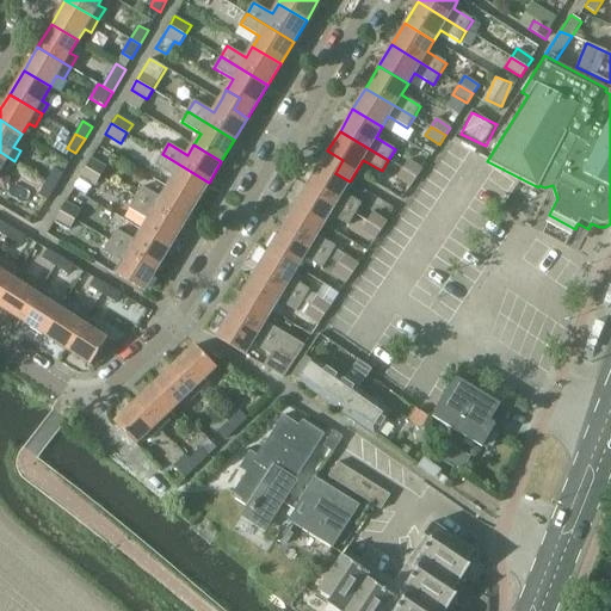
[(343,160),(327,150),(321,164),(307,186),(355,215),(362,204),(343,193),(350,181),(335,173),(343,160)]
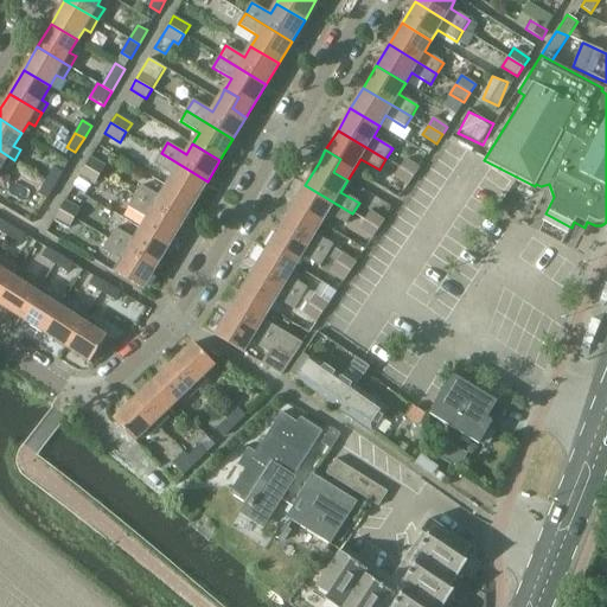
[(0,168),(7,172),(14,160),(0,151),(0,168)]
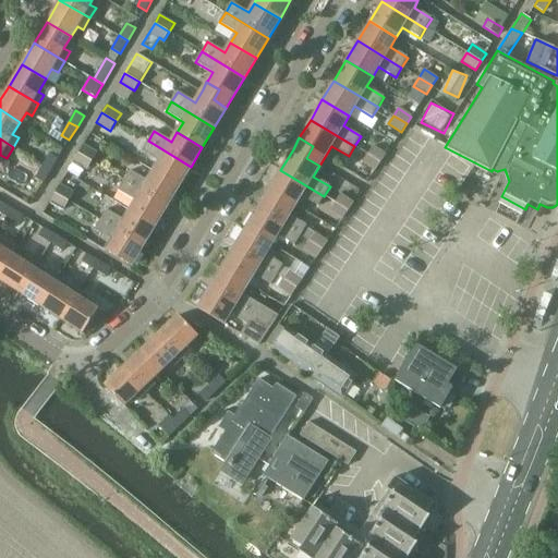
[(179,186),(191,167),(148,141),(142,150),(159,161),(153,171),(179,186)]
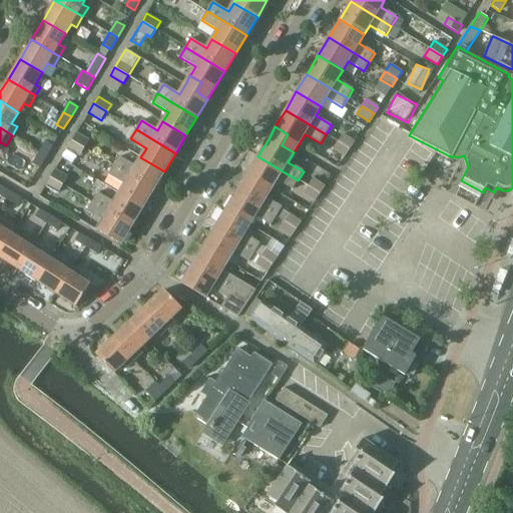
[(76,132),(72,140),(85,148),(89,140),(76,132)]
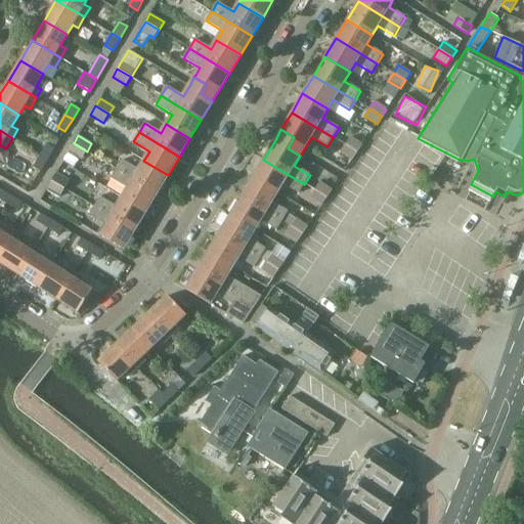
[(345,144),(357,153),(362,145),(350,137),(345,144)]
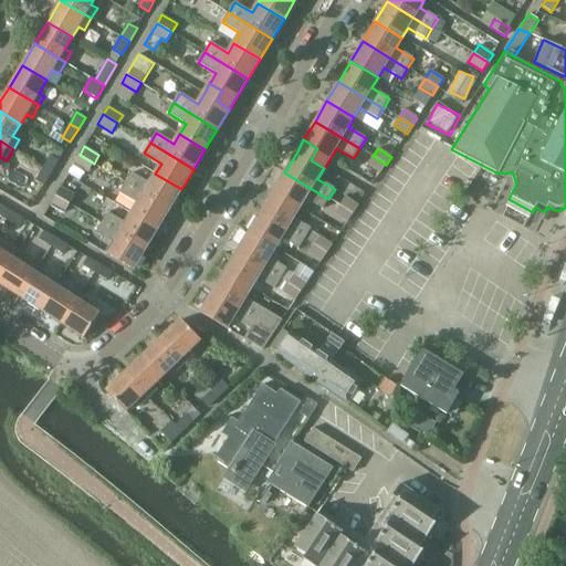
[(88,173),(94,164),(80,155),(74,164),(88,173)]
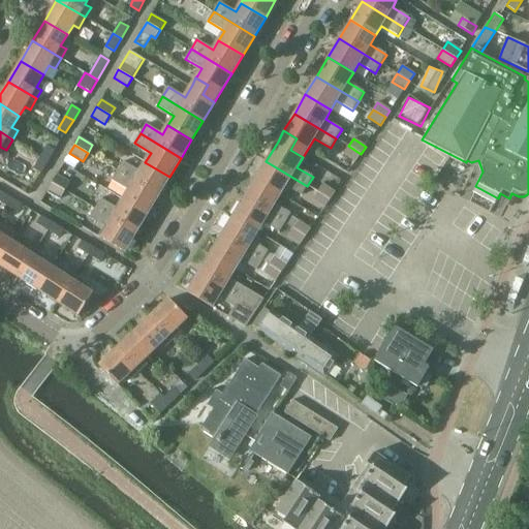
[(48,146),(41,156),(49,161),(55,150),(48,146)]
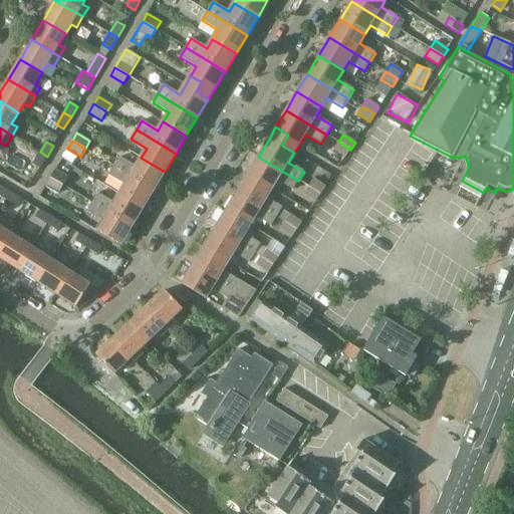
[(350,150),(338,142),(334,150),(345,157),(350,150)]
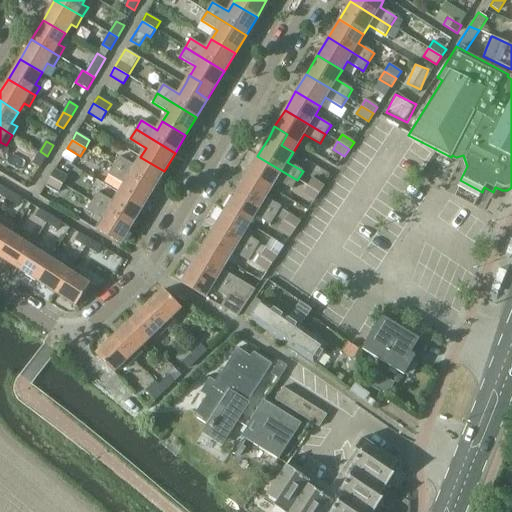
[(325,160),(337,168),(344,156),(333,149),(325,160)]
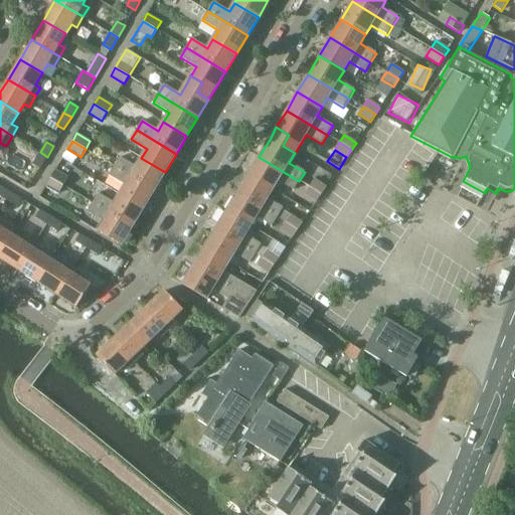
[(40,169),(47,157),(40,152),(32,164),(40,169)]
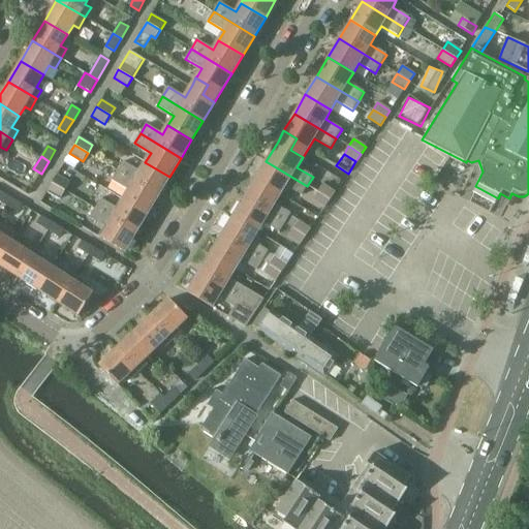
[(266,161),(255,180),(280,194),(285,186),(302,195),(307,186),(266,161)]
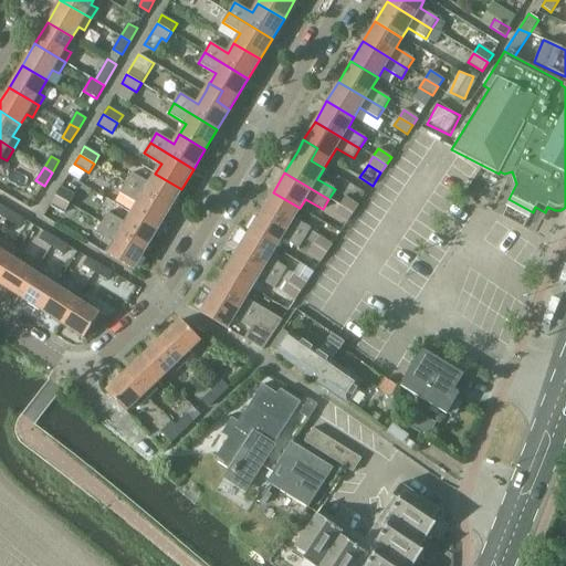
[(155,174),(149,184),(132,174),(126,184),(169,209),(181,189),(155,174)]
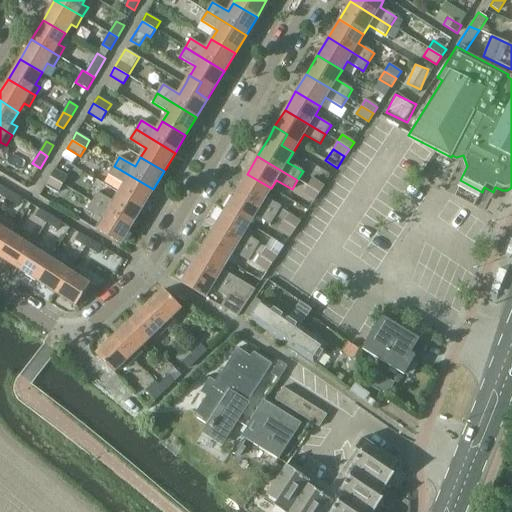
[(59,162),(50,176),(63,184),(72,169),(59,162)]
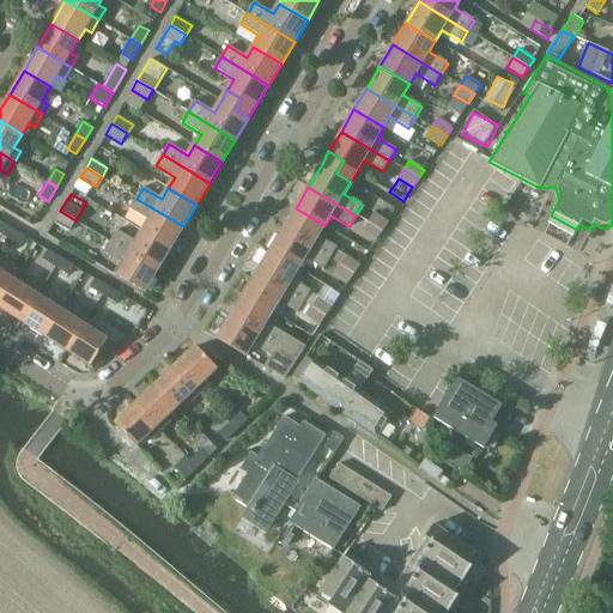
[(149,220),(141,231),(170,248),(183,226),(137,199),(129,210),(149,220)]
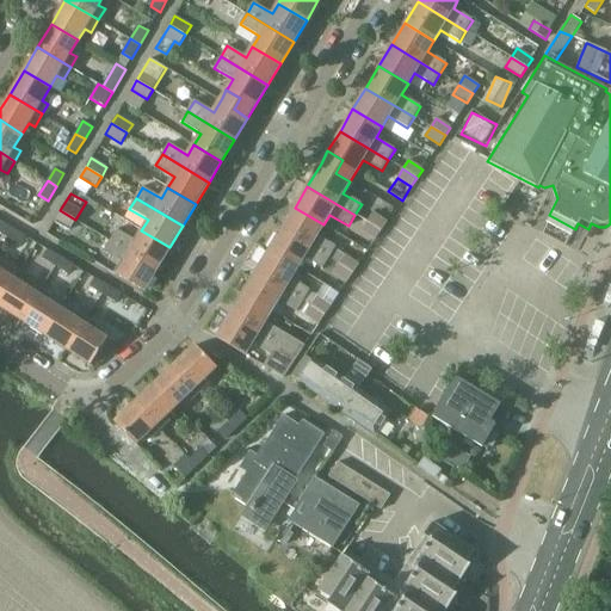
[(295,208),(282,228),(329,258),(339,264),(352,273),(358,265),(334,248),(335,247),(318,235),(323,224),(295,208)]
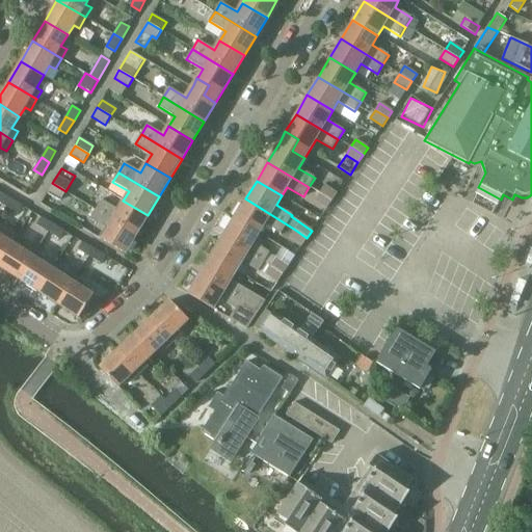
[(60,201),(65,191),(52,183),(47,192),(60,201)]
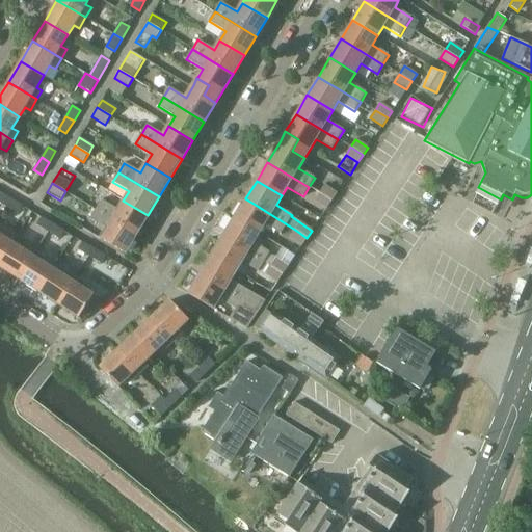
[(324,185),(319,193),(331,202),(337,193),(324,185)]
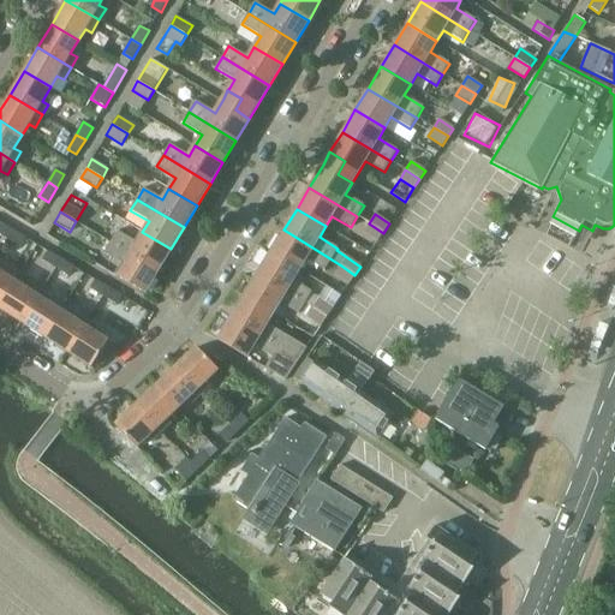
[(0,222),(0,234),(7,240),(13,231),(0,222)]
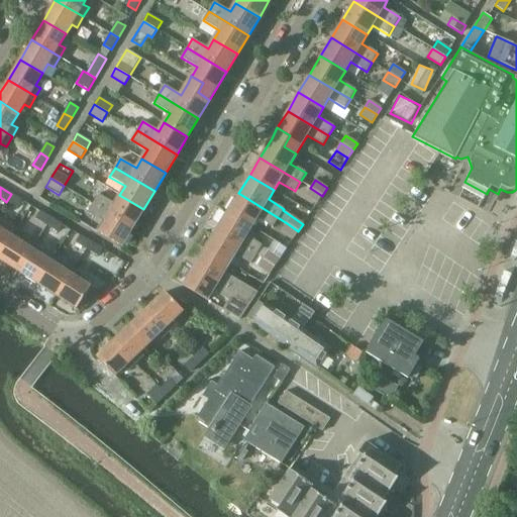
[(310,188),(306,195),(317,203),(322,196),(310,188)]
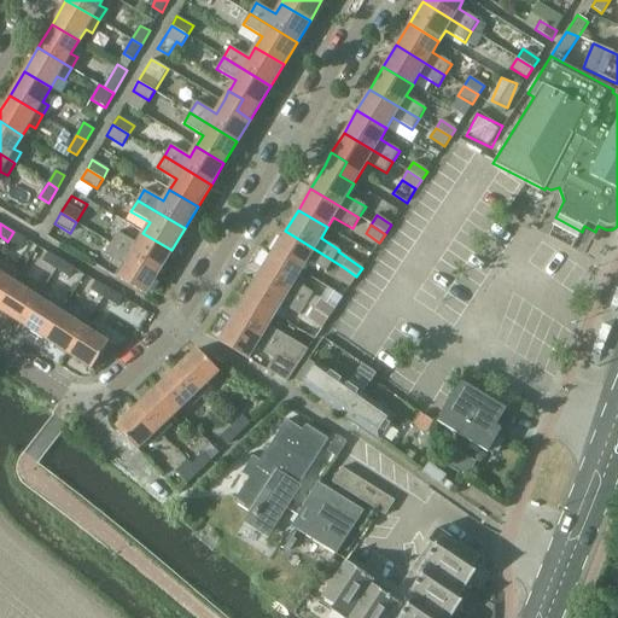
[(285,231),(272,254),(301,272),(307,261),(326,272),(333,261),(285,231)]
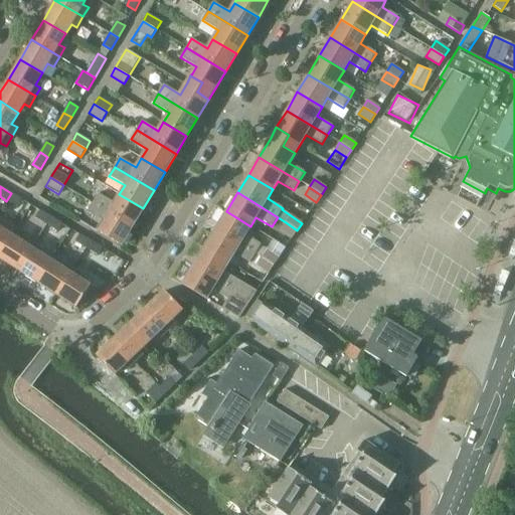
[(23,199),(11,193),(6,201),(18,207),(23,199)]
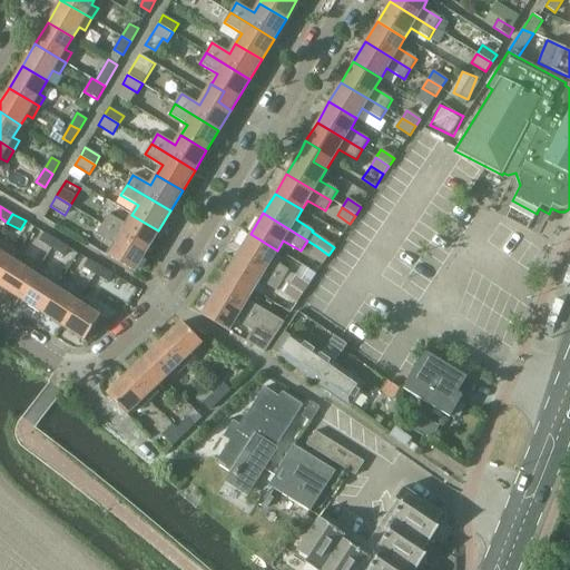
[(131,215),(126,225),(109,215),(102,225),(146,251),(158,231),(131,215)]
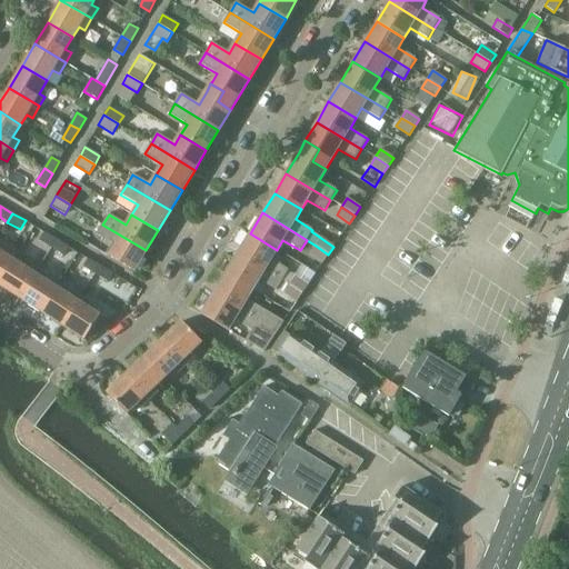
[(23,231),(30,235),(35,226),(29,222),(23,231)]
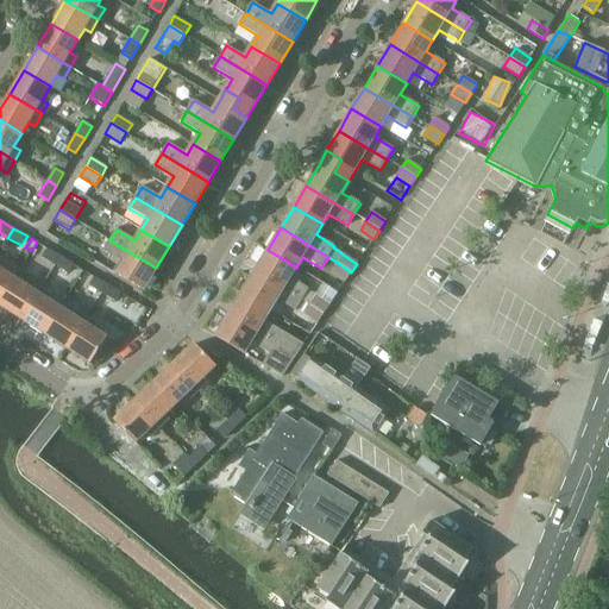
[(144,288),(156,268),(110,240),(104,251),(121,262),(115,271),(144,288)]
